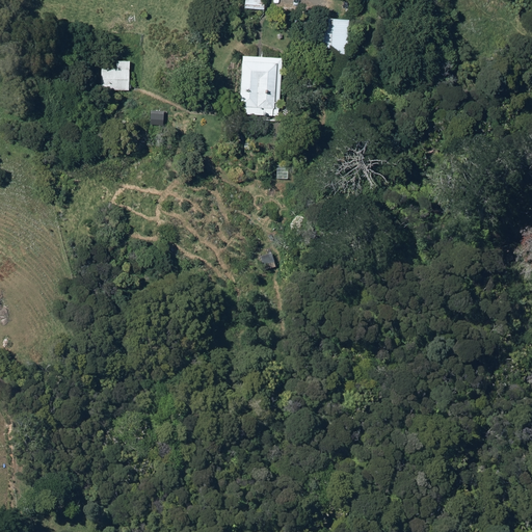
[(244,0),(244,9),(263,10),(264,0),(244,0)]
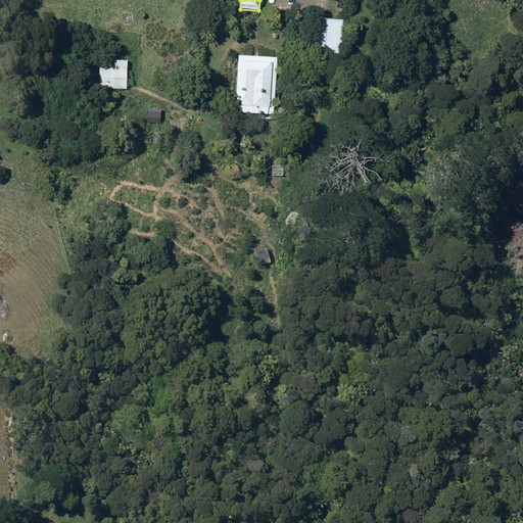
[(307,82),(339,84),(343,20),(312,18),(307,82)]
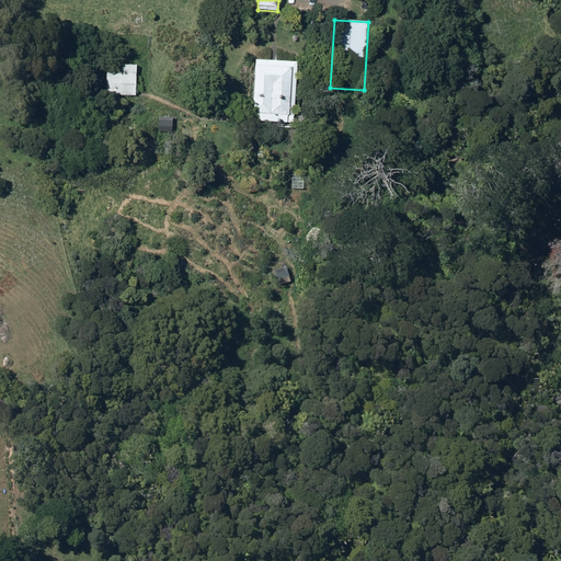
[(252,122),(294,124),(297,63),(255,59),(252,122)]
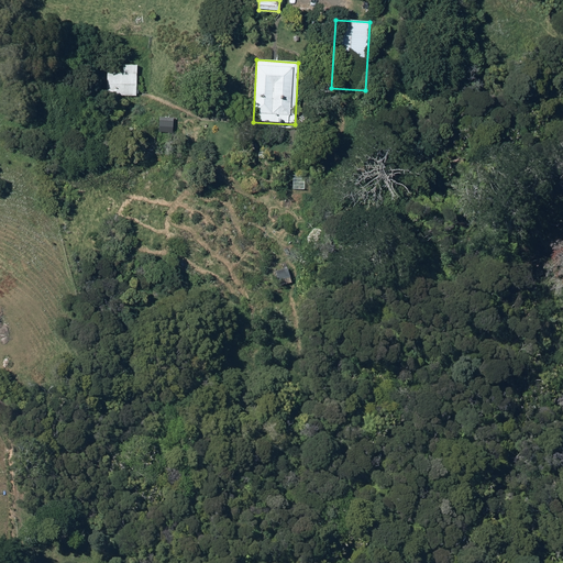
[(106,96),(135,97),(136,65),(122,65),(122,74),(107,74),(106,96)]
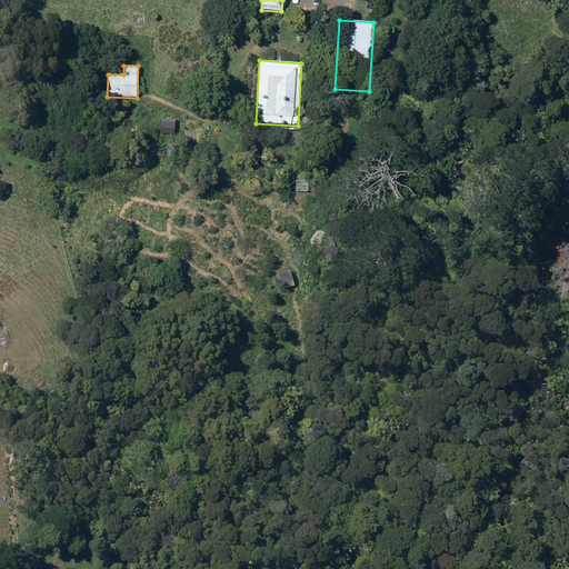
[(295,286),(290,271),(279,273),(282,289),(295,286)]
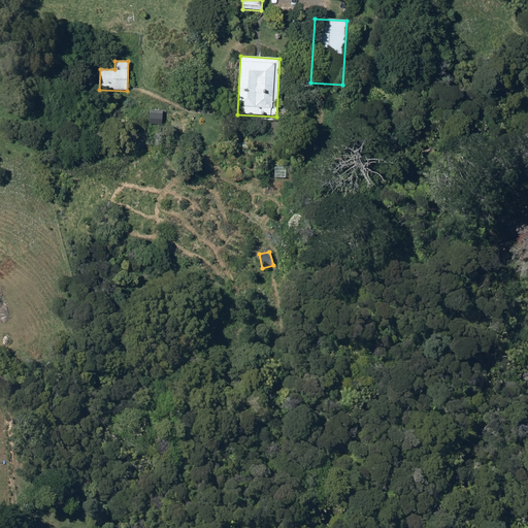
All buildings are outlined.
